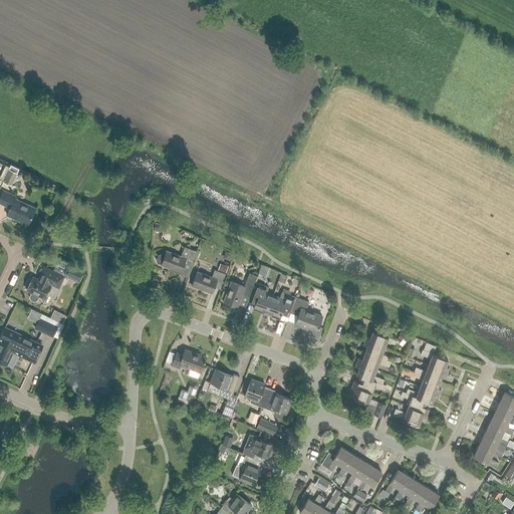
[(2,182),(11,186),(17,174),(8,170),(2,182)]
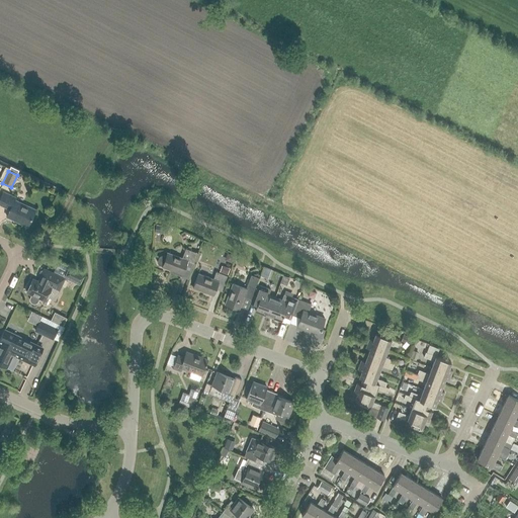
[(3,192),(0,197),(0,204),(9,209),(6,217),(27,227),(35,210),(14,200),(15,198),(3,192)]
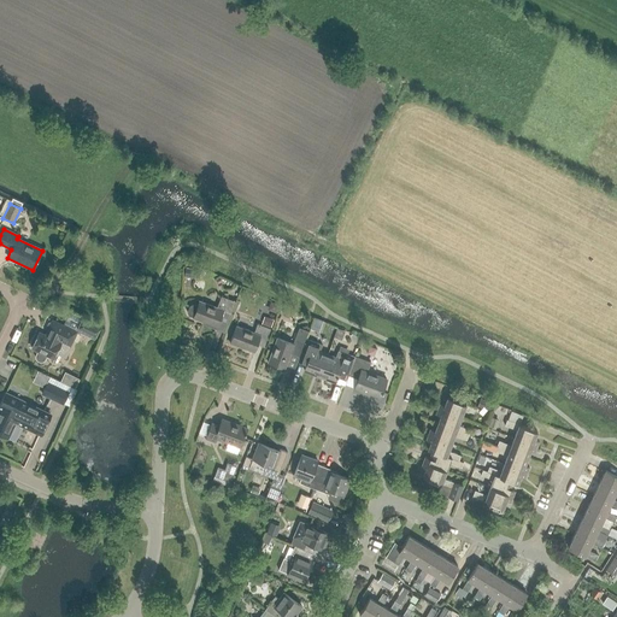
[(199,278),(200,269),(184,268),(183,277),(199,278)]
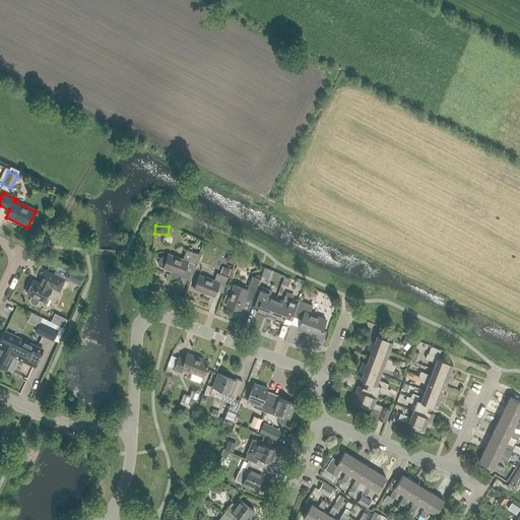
[(158,266),(163,267),(163,268),(183,275),(182,277),(189,280),(199,254),(186,249),(183,259),(168,254),(167,258),(163,257),(159,258),(157,263),(158,266)]
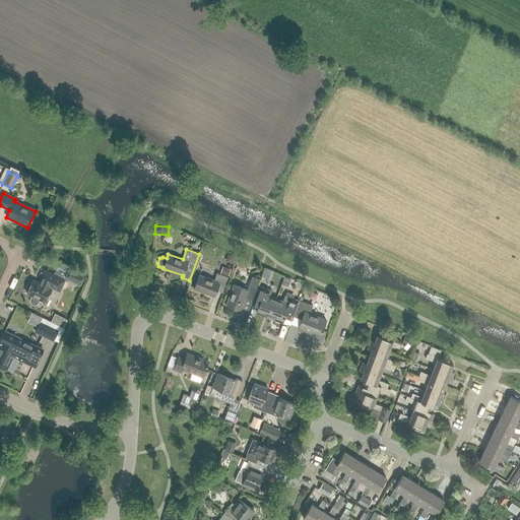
[(236,257),(228,254),(225,261),(233,264),(236,257)]
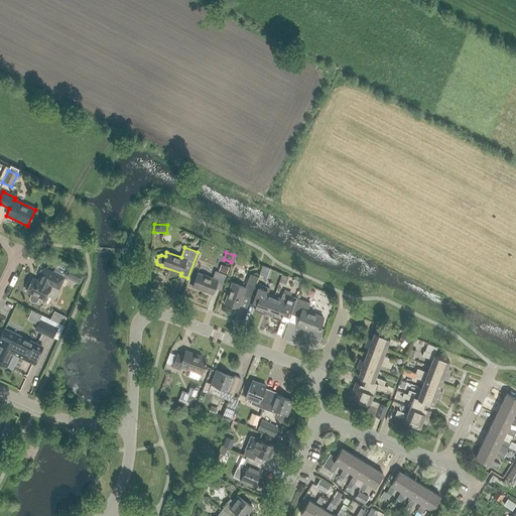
[(71,263),(65,276),(79,283),(86,270),(71,263)]
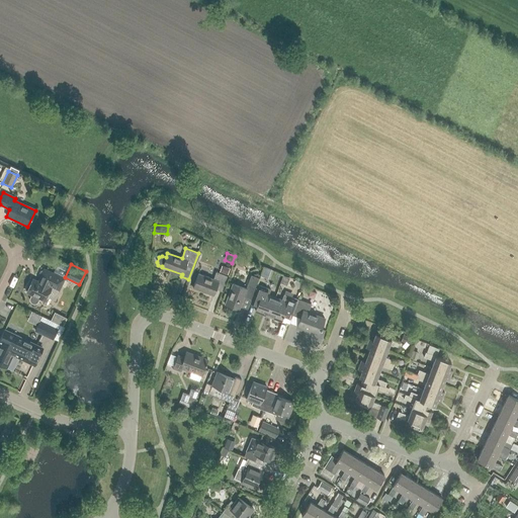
[(230,268),(222,266),(220,272),(228,275),(230,268)]
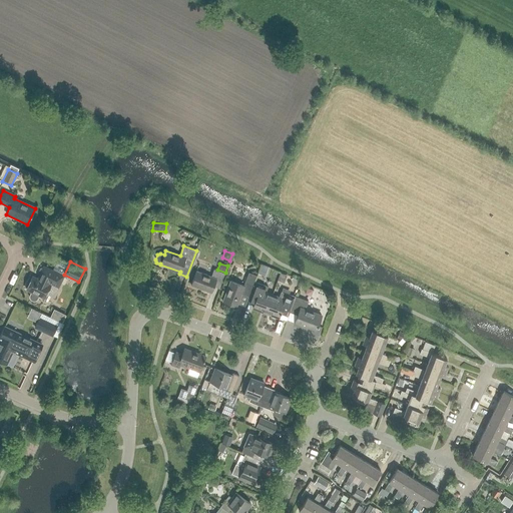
[(44,298),(46,293),(54,297),(58,289),(57,289),(63,277),(54,273),(55,272),(44,267),(43,269),(41,268),(40,270),(39,271),(39,273),(40,274),(37,280),(32,277),(26,290),(31,292),(29,296),(29,298),(31,300),(33,301),(35,301),(37,300),(39,296),(44,298)]
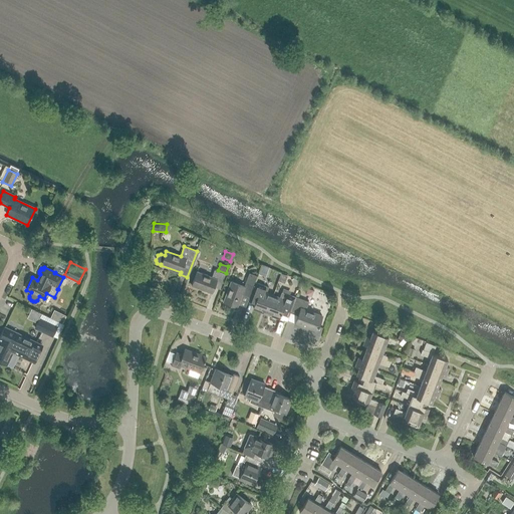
[(212,277),(197,271),(192,286),(212,293),(214,287),(221,289),(227,274),(215,270),(212,277)]
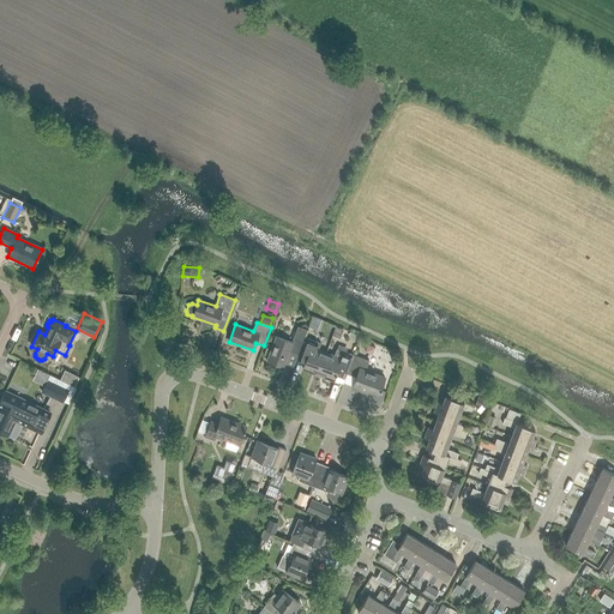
[(343,339),(347,329),(339,325),(335,336),(343,339)]
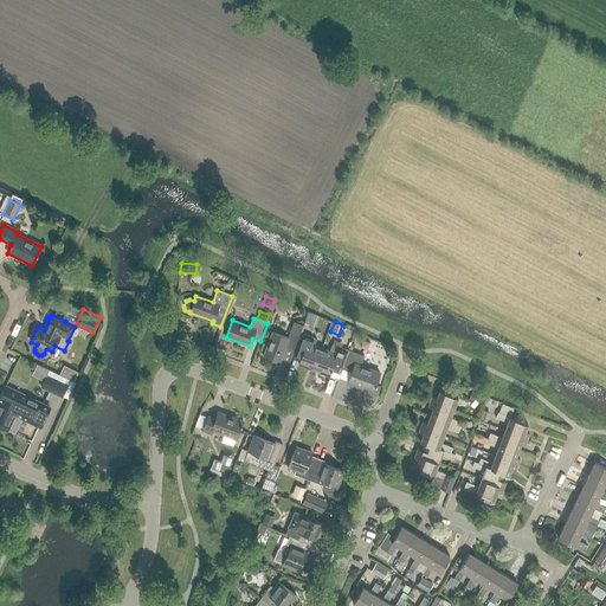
[(294,322),(288,337),(271,331),(263,356),(279,362),(285,347),(294,349),(298,336),(302,326),(294,322)]
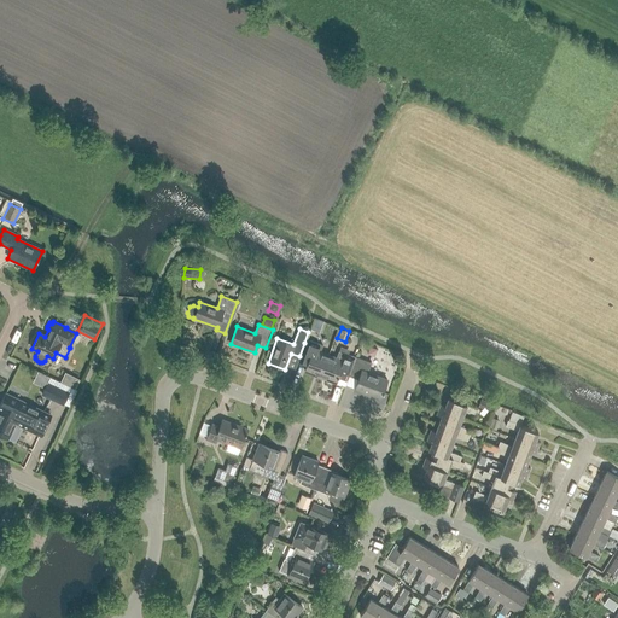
[(328,356),(320,353),(322,345),(307,339),(299,359),(308,362),(304,372),(320,377),(328,356)]
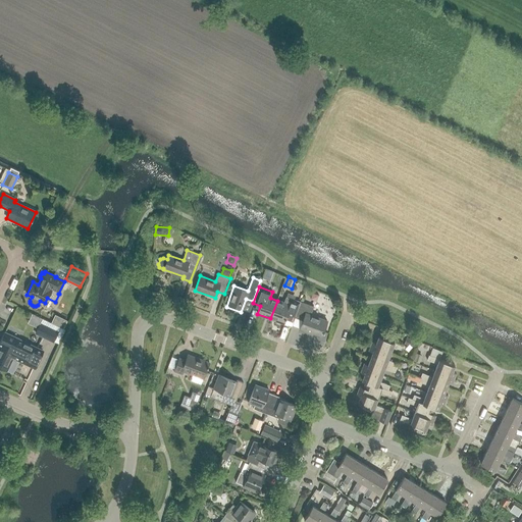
[(319,295),(313,293),(310,300),(317,302),(319,295)]
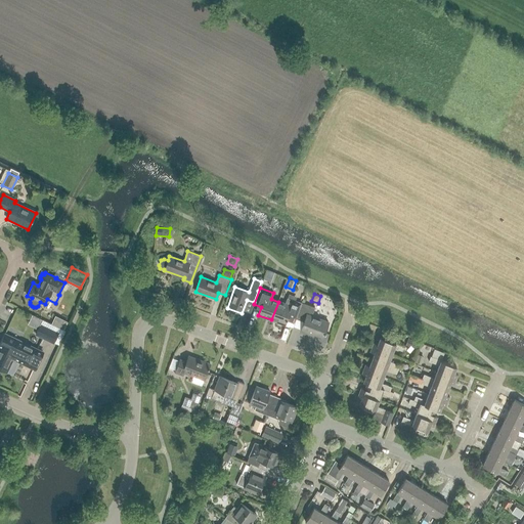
[(285,304),(278,302),(271,319),(285,324),(288,316),(295,319),(301,303),(287,298),(285,304)]
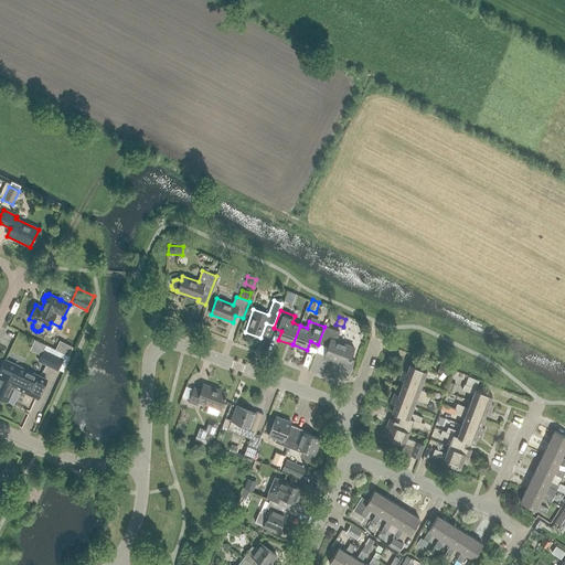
[(336,358),(348,363),(354,348),(336,341),(339,332),(326,327),(319,343),(328,347),(323,356),(334,361),(336,358)]
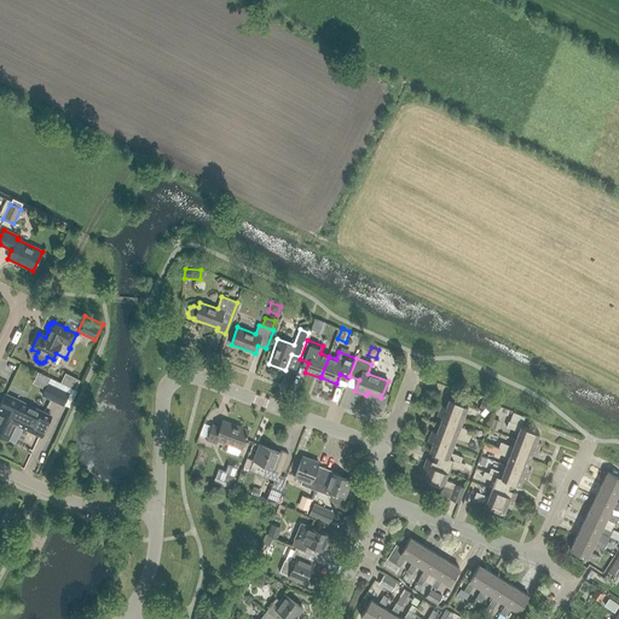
[(64,382),(81,388),(85,379),(68,372),(64,382)]
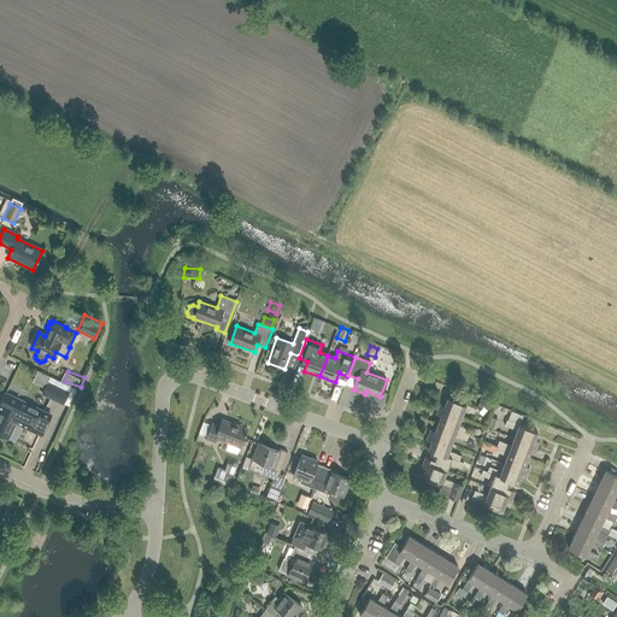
[(77,389),(50,376),(42,393),(69,406),(77,389)]
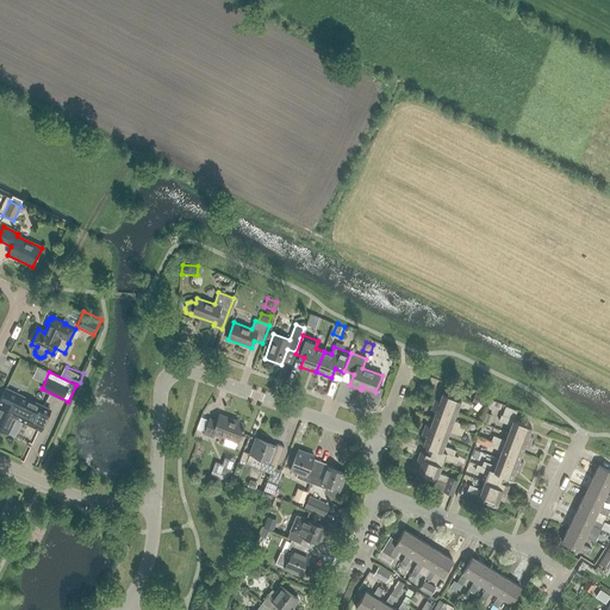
[(0,429),(6,433),(14,416),(18,417),(17,419),(41,430),(51,410),(24,397),(5,388),(0,398),(0,429)]
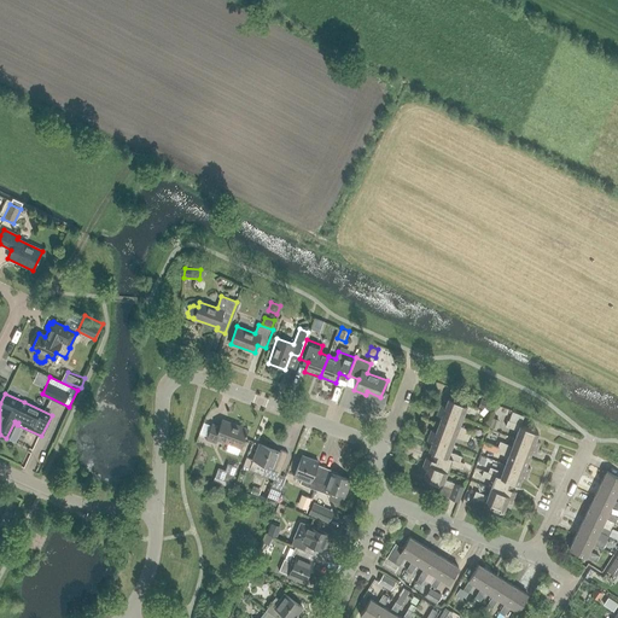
[(441,404),(438,409),(461,419),(465,410),(477,415),(479,409),(466,404),(448,398),(445,406),(441,404)]
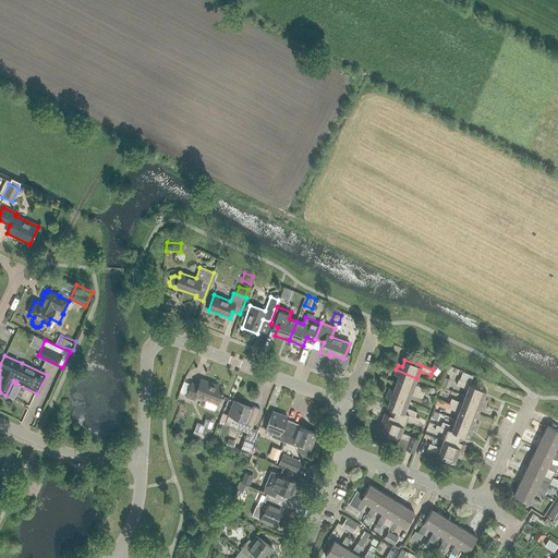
[(449,366),(435,361),(432,368),(446,373),(449,366)]
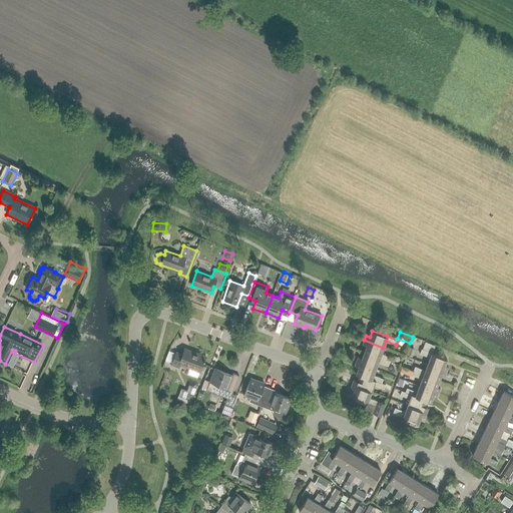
[(381,354),(383,348),(364,340),(363,345),(366,346),(364,352),(390,362),(391,358),(381,354)]
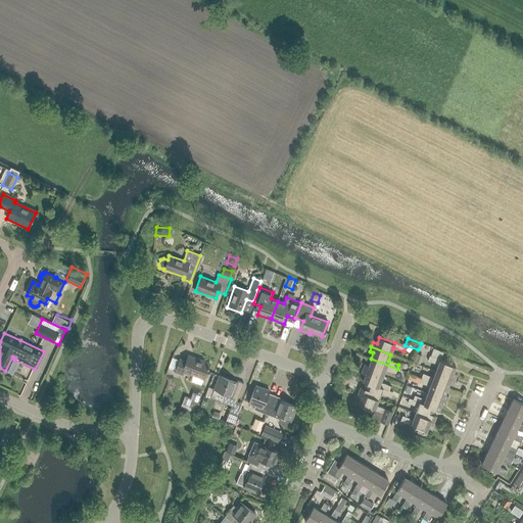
[(417,353),(414,362),(420,364),(423,355),(417,353)]
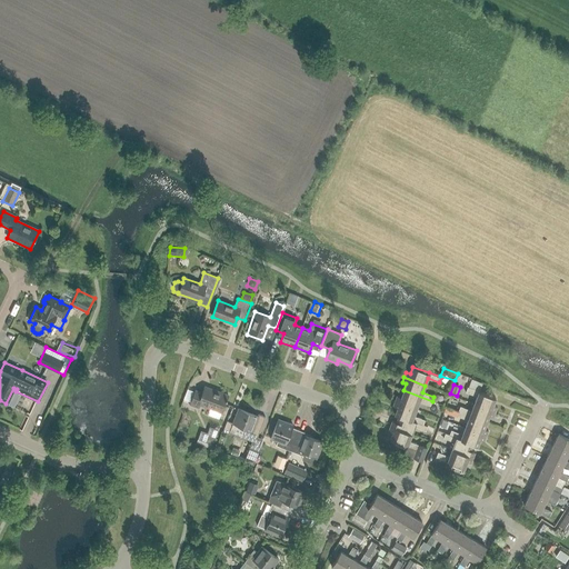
[(221,412),(228,396),(205,387),(202,393),(195,390),(189,406),(197,408),(199,403),(221,412)]
